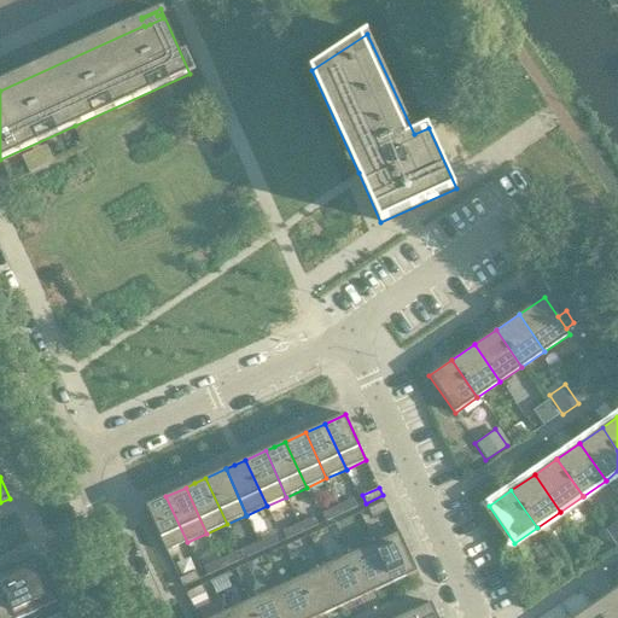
[(167,552),(187,542),(165,496),(145,506),(167,552)]
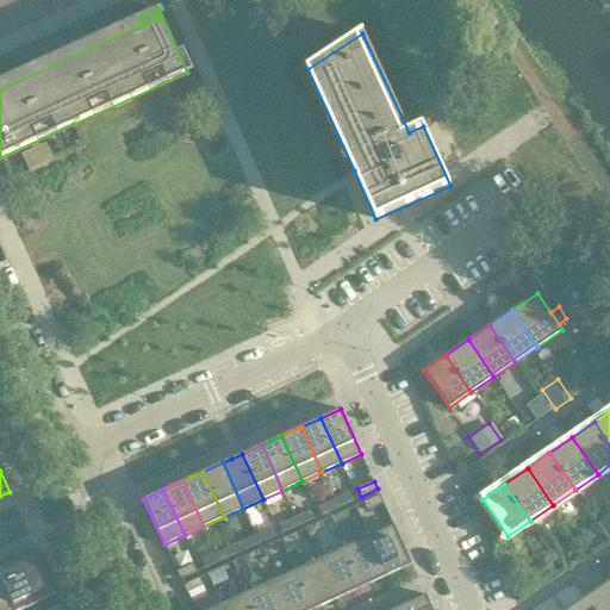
[(349,492),(334,499),(338,508),(353,500),(349,492)]
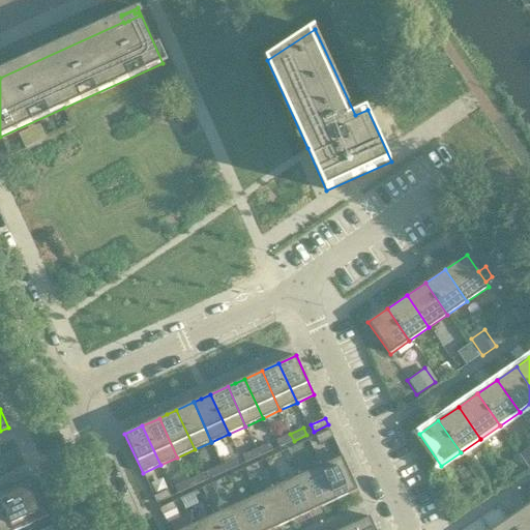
[(330,430),(316,437),(319,443),(333,437),(330,430)]
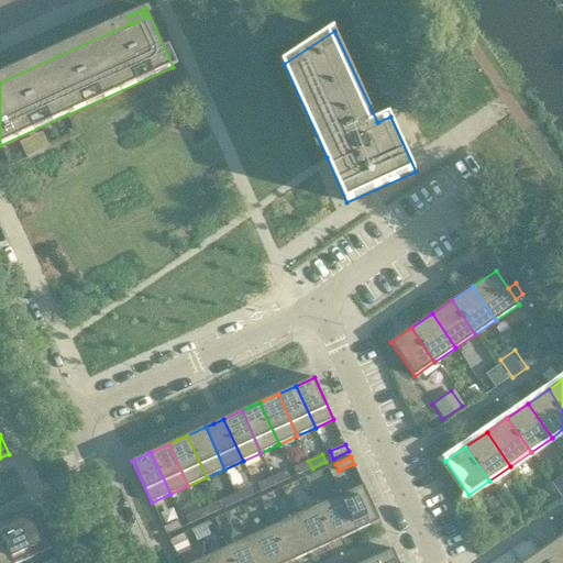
[(297,475),(312,468),(308,461),(294,467),(297,475)]
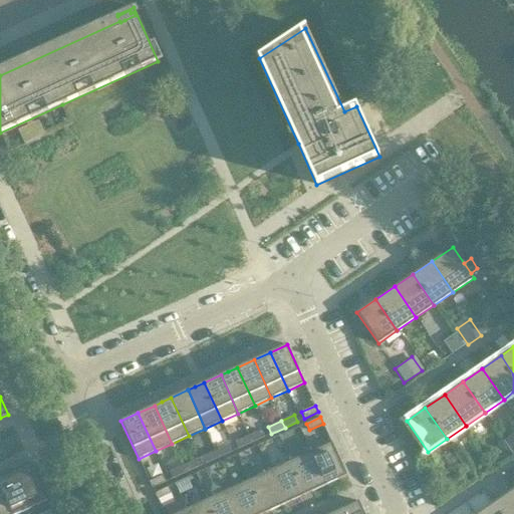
[(261,430),(248,436),(252,443),(264,437),(261,430)]
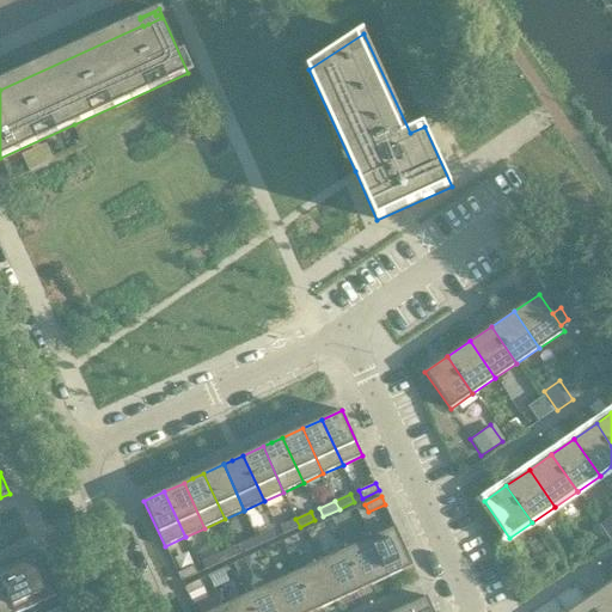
[(611,516),(600,525),(611,540),(611,516)]
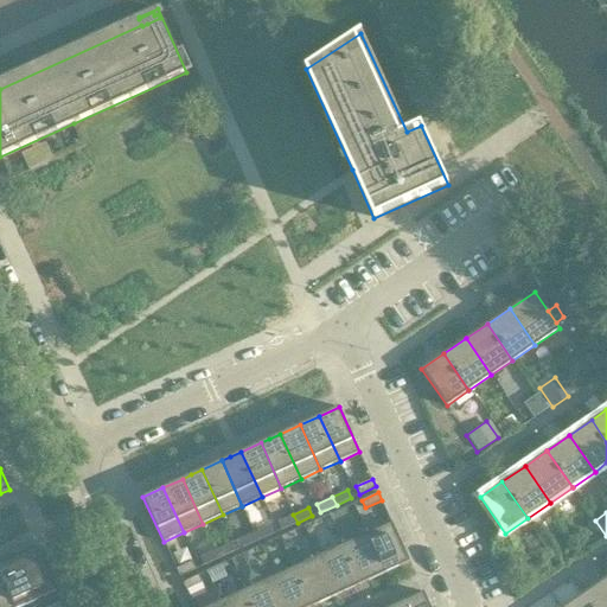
[(281,530),(298,523),(293,515),(278,522),(281,530)]
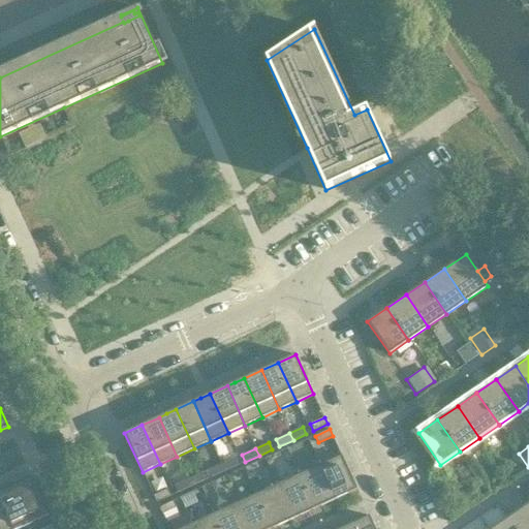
[(358,489),(341,455),(320,465),(336,499),(358,489)]
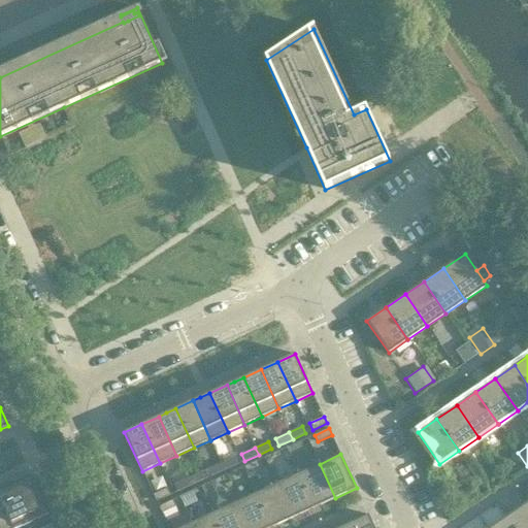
[(234,457),(221,463),(225,470),(238,464),(234,457)]
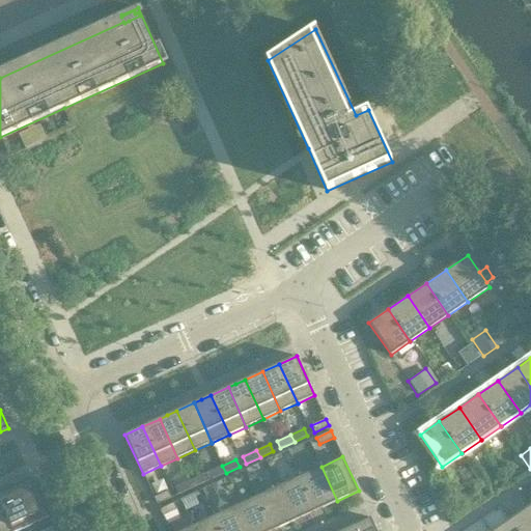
[(212,479),(226,473),(222,466),(208,472),(212,479)]
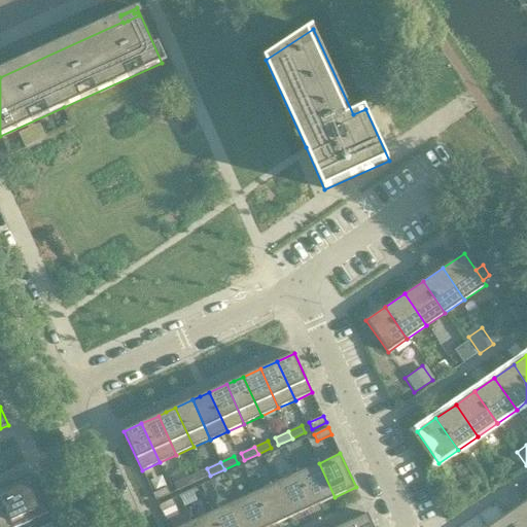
[(319,463),(297,472),(313,506),(335,497),(319,463)]
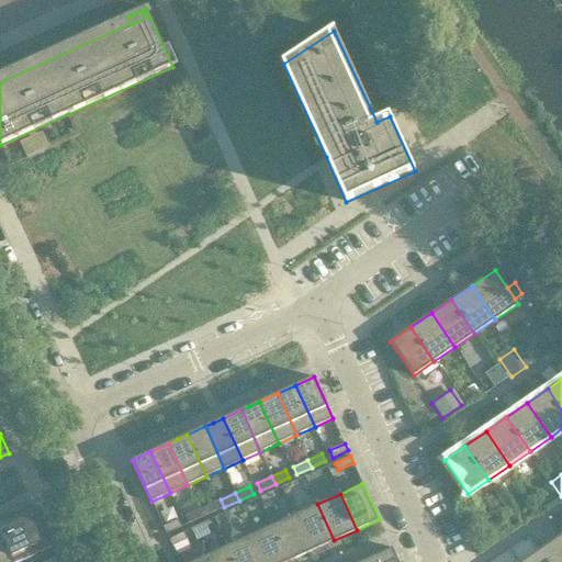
[(214,503),(199,509),(202,517),(217,510),(214,503)]
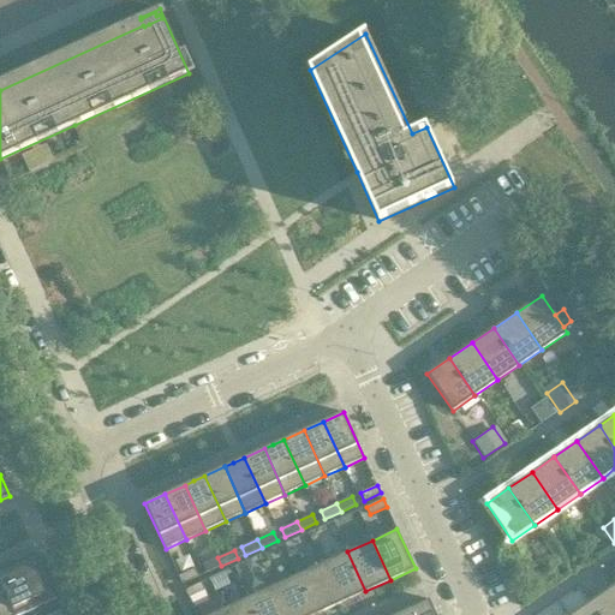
[(347,551),(323,562),(341,602),(365,591),(347,551)]
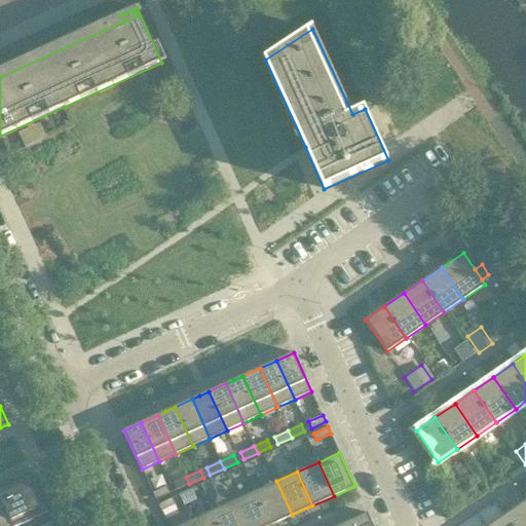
[(13,481),(32,521),(33,525),(42,525),(52,522),(31,474),(13,481)]
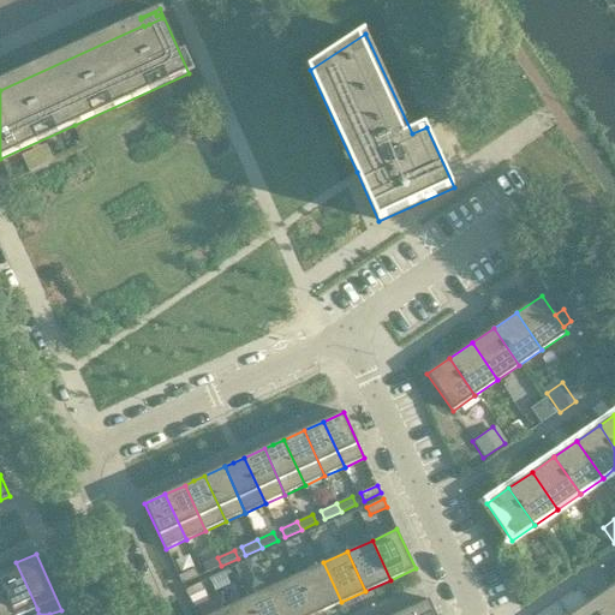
[(207,573),(221,566),(218,557),(203,565),(207,573)]
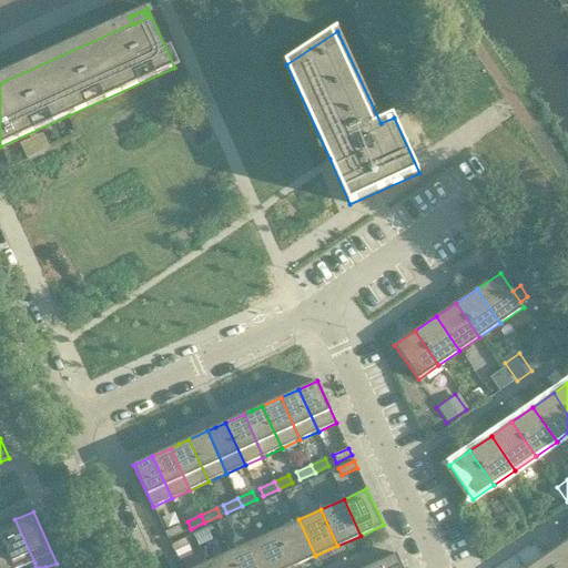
[(14,519),(0,526),(0,537),(13,567),(21,567),(34,563),(14,519)]
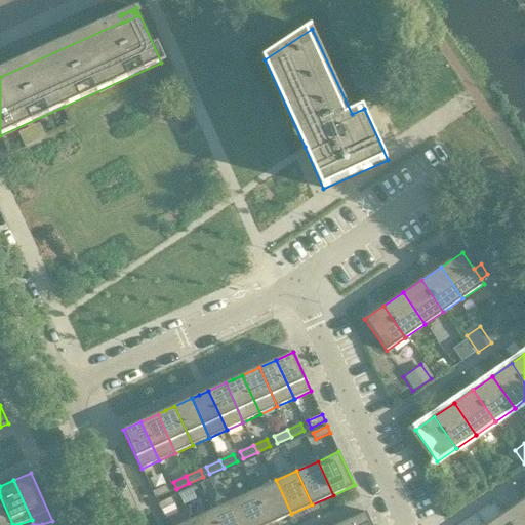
[(276,480),(254,490),(270,524),(291,514),(276,480)]
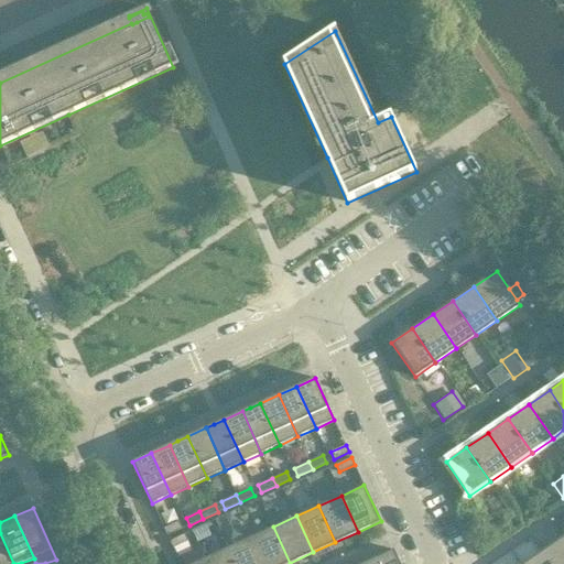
[(179,521),(163,528),(166,535),(182,529),(179,521)]
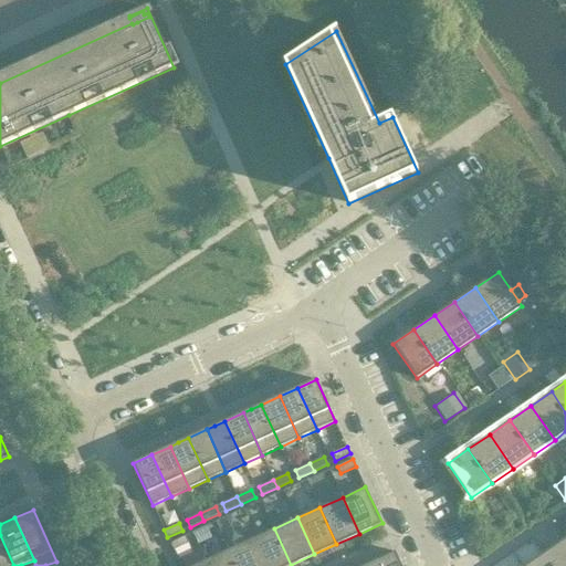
[(274,528),(250,540),(261,565),(289,565),(291,565),(274,528)]
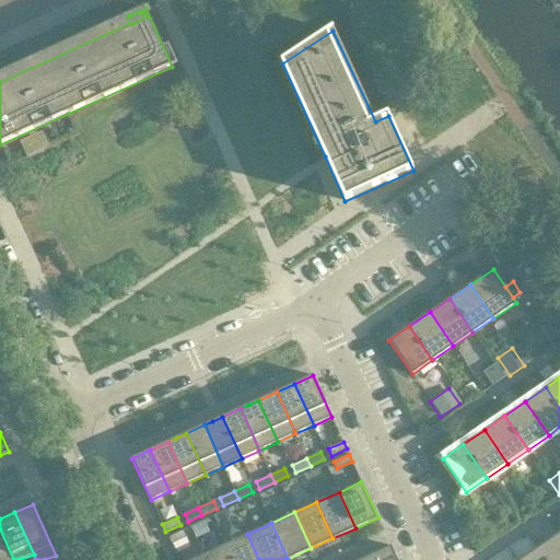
[(13,559),(0,529),(0,559),(13,559)]
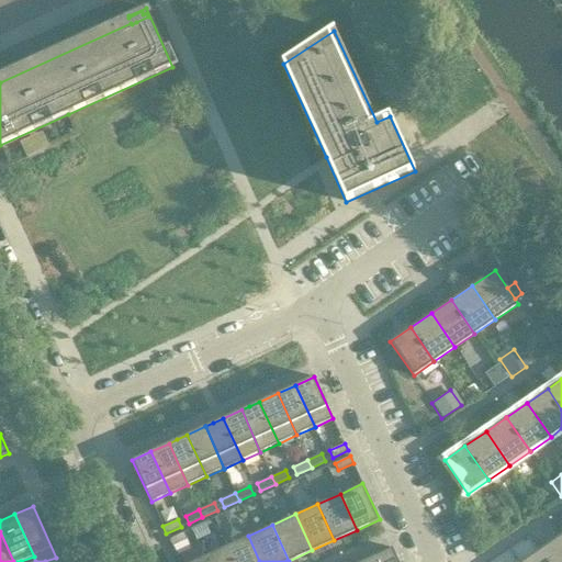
[(183,532),(169,539),(172,547),(188,539),(183,532)]
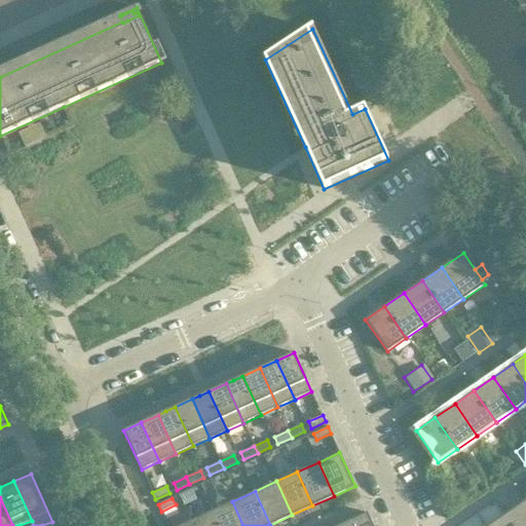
[(242,525),(232,501),(212,511),(218,525),(242,525)]
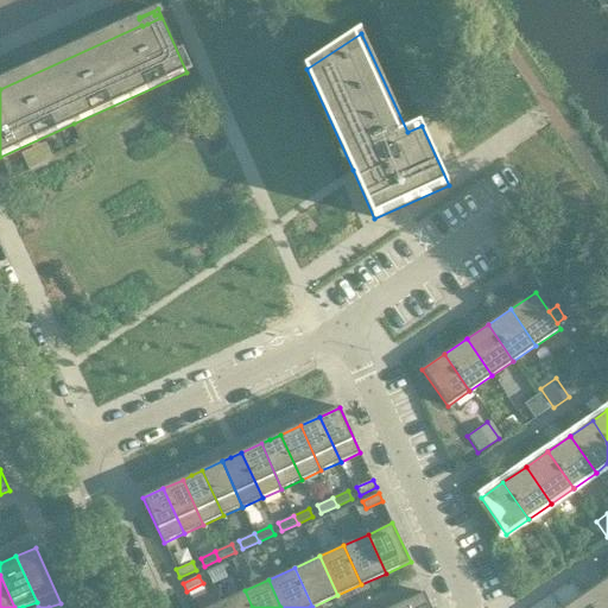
[(607,607),(607,582),(606,580),(583,595),(591,607),(607,607)]
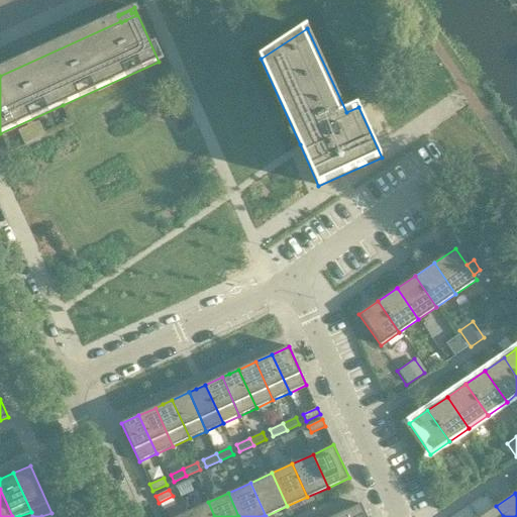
[(214,516),(208,502),(188,512),(190,516),(214,516)]
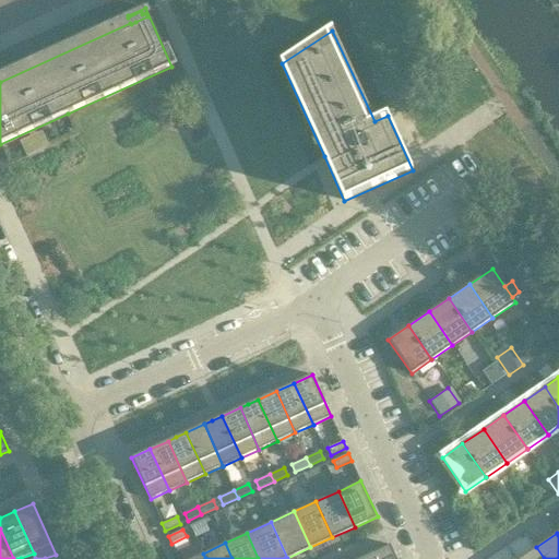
[(396,558),(390,545),(372,554),(375,558),(396,558)]
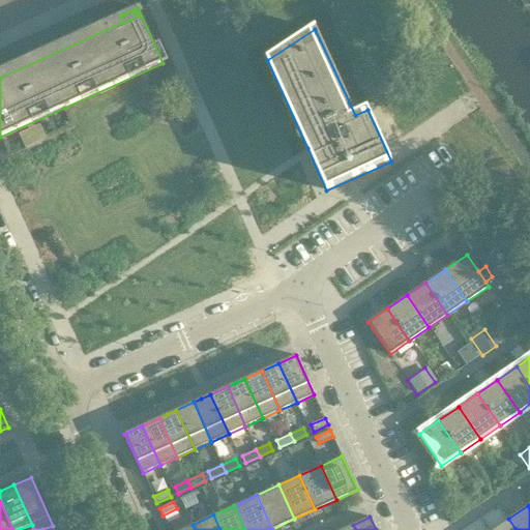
[(516,529),(508,519),(492,529),(516,529)]
